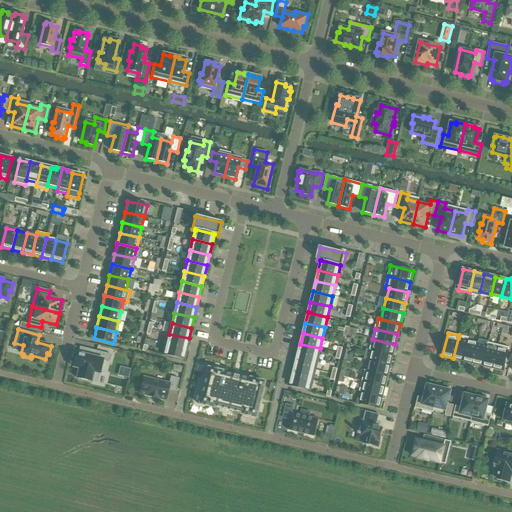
[(189,338),(169,334),(166,344),(186,349),(189,338)]
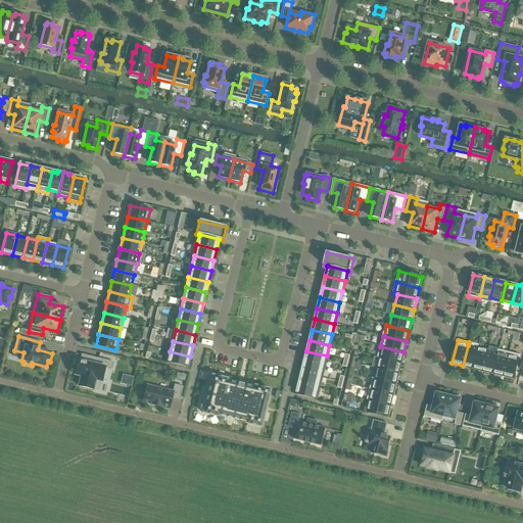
[(478,348),(468,345),(463,366),(473,368),(478,348)]
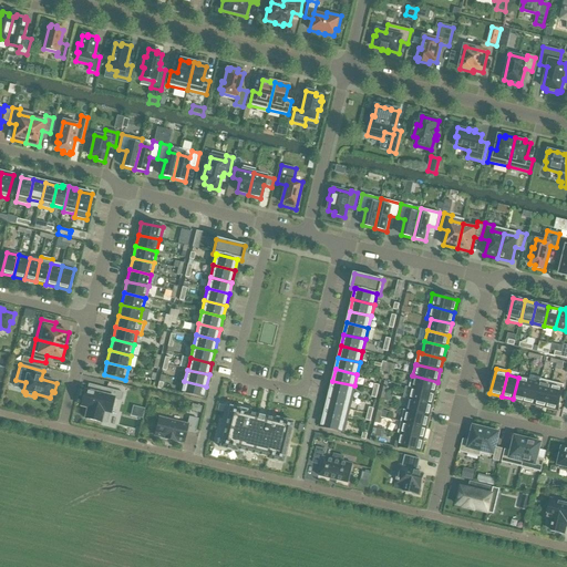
[(434,393),(437,382),(413,375),(410,388),(413,388),(434,393)]
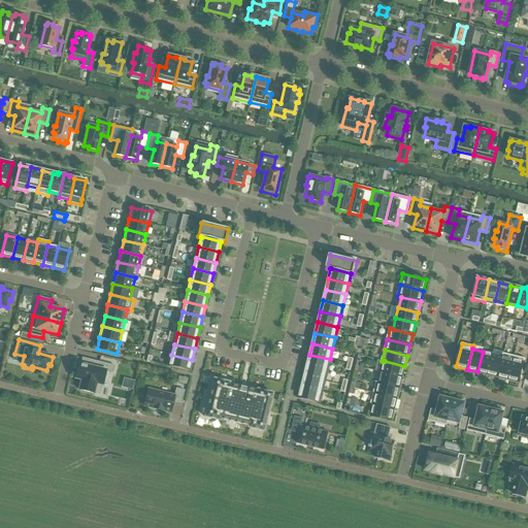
[(493,355),(483,352),(477,371),(488,374),(493,355)]
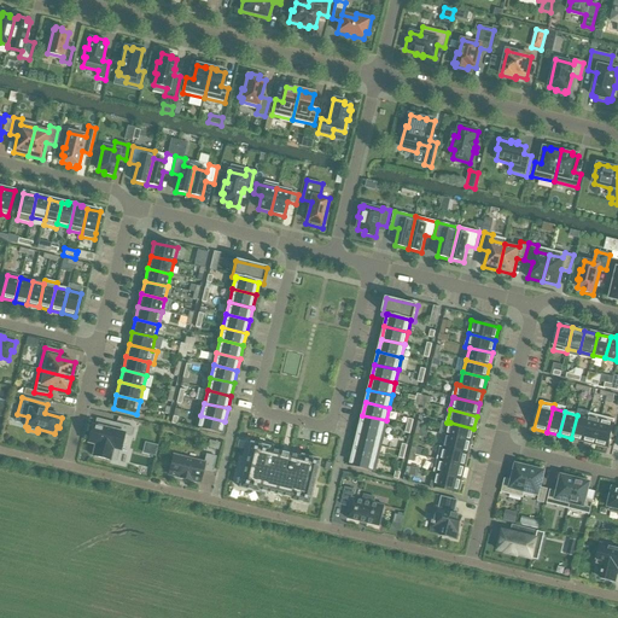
[(601,417),(589,414),(589,418),(583,441),(594,444),(601,417)]
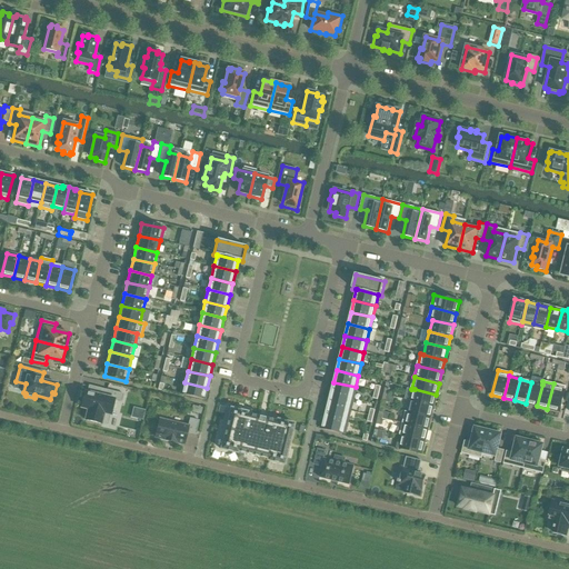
[(207,388),(185,382),(182,395),(203,400),(207,388)]
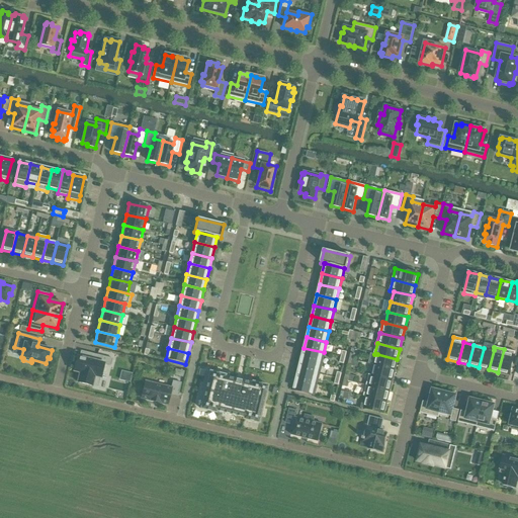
[(324,352),(304,348),(300,358),(321,363),(324,352)]
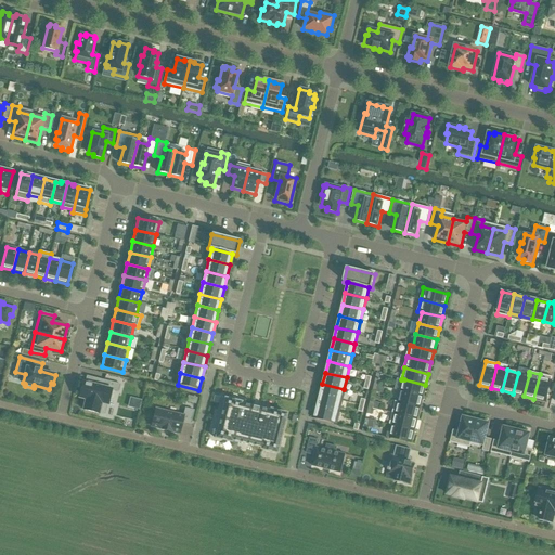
[(529,375),(518,373),(513,394),(524,396),(529,375)]
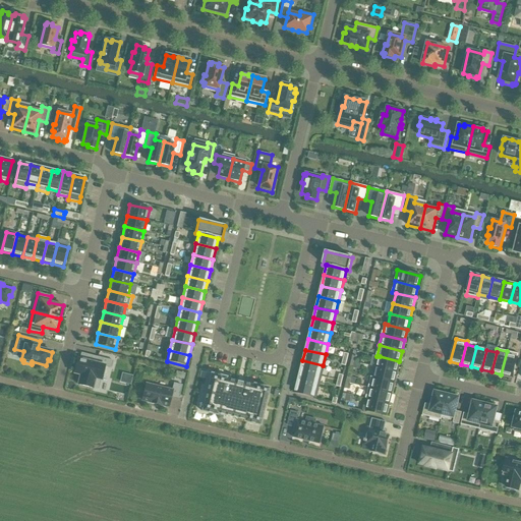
[(518,354),(507,351),(502,374),(513,377),(518,354)]
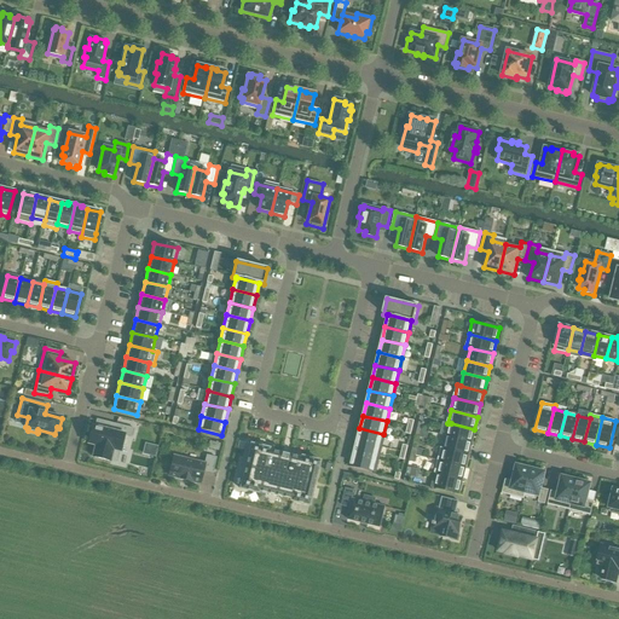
[(133,437),(134,429),(110,423),(108,431),(97,428),(97,432),(92,431),(88,444),(96,446),(93,457),(110,462),(114,451),(120,452),(125,435),(133,437)]
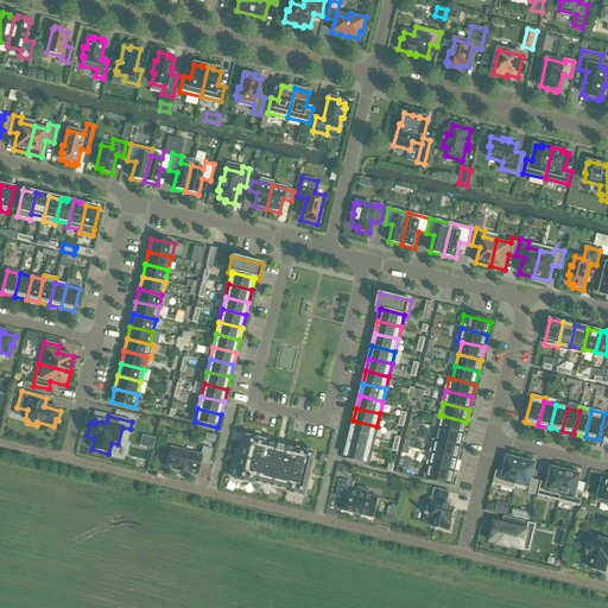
[(439,429),(463,435),(466,422),(443,416),(439,429)]
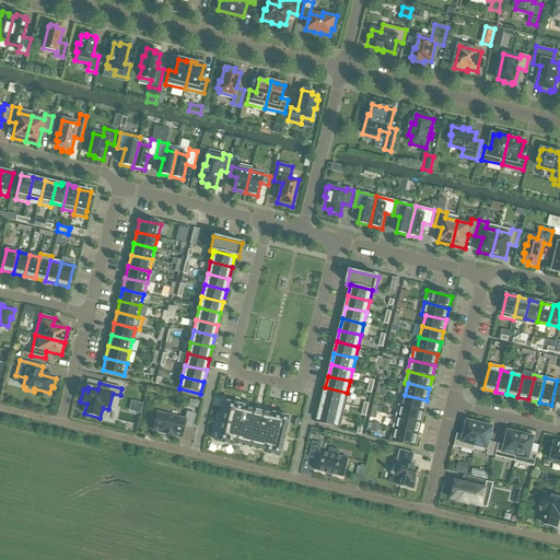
[(323,399),(343,404),(347,393),(325,387),(323,399)]
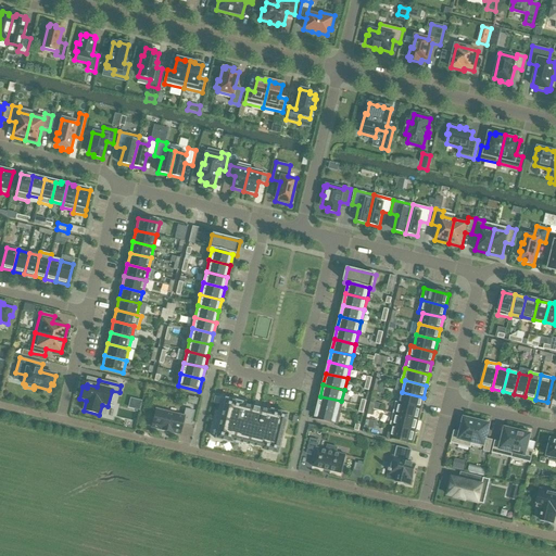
[(400,403),(420,408),(424,397),(402,392),(400,403)]
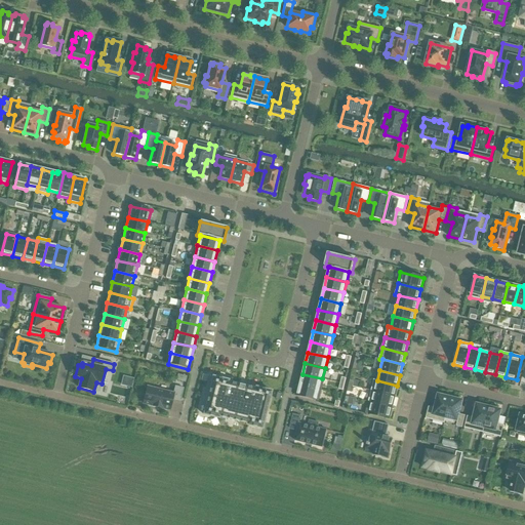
[(322,378),(303,374),(299,385),(320,390),(322,378)]
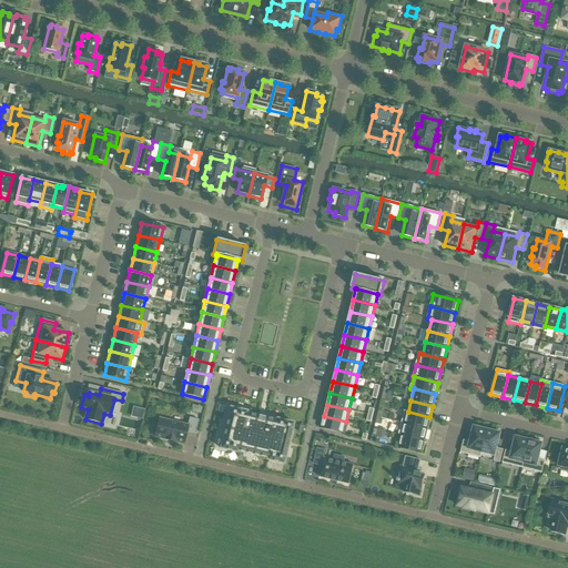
[(246,412),(231,408),(221,448),(236,453),(237,450),(267,458),(267,459),(283,464),(293,424),(277,419),(276,422),(246,414),(246,412)]
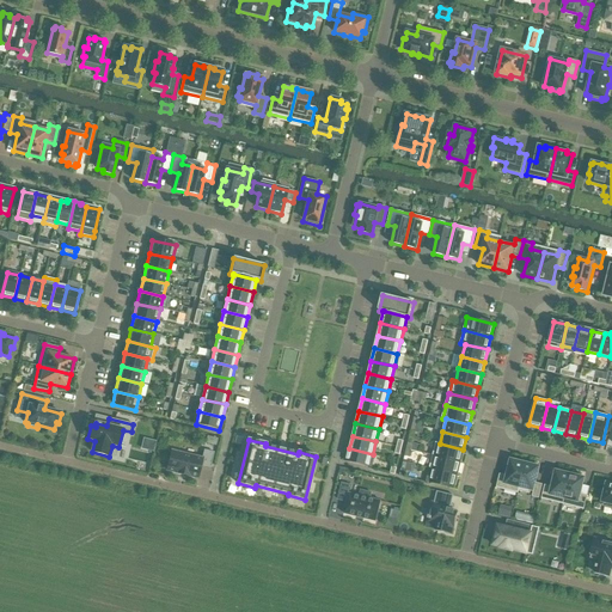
[(459,463),(463,450),(440,444),(436,444),(433,456),(459,463)]
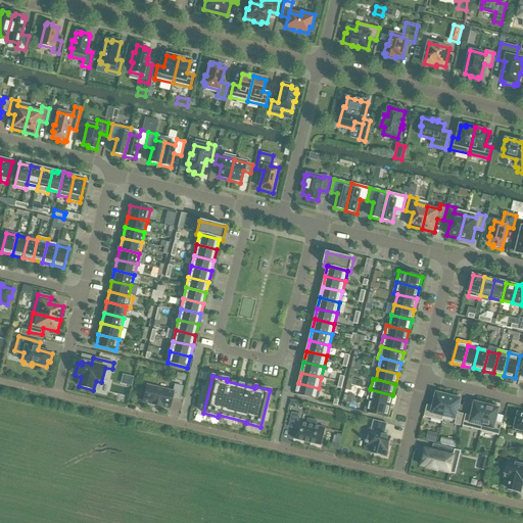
[(296,394),(316,399),(319,388),(298,383),(296,394)]
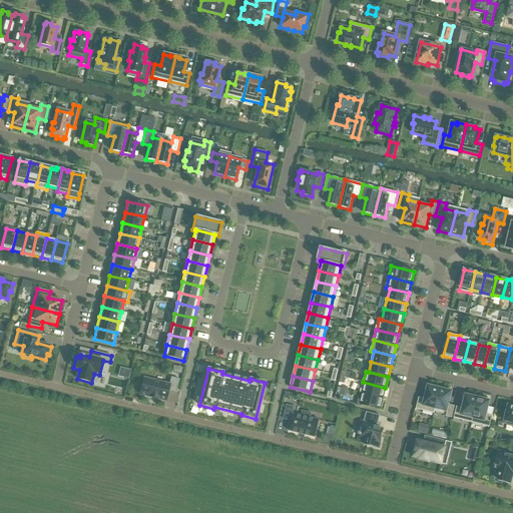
[(143,379),(139,394),(149,397),(158,400),(158,399),(166,401),(168,391),(176,392),(179,380),(171,378),(169,385),(143,379)]
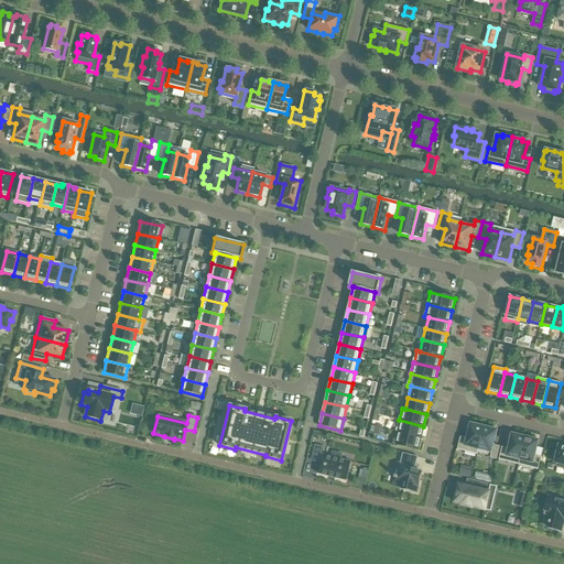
[(421,437),(423,426),(399,420),(397,432),(421,437)]
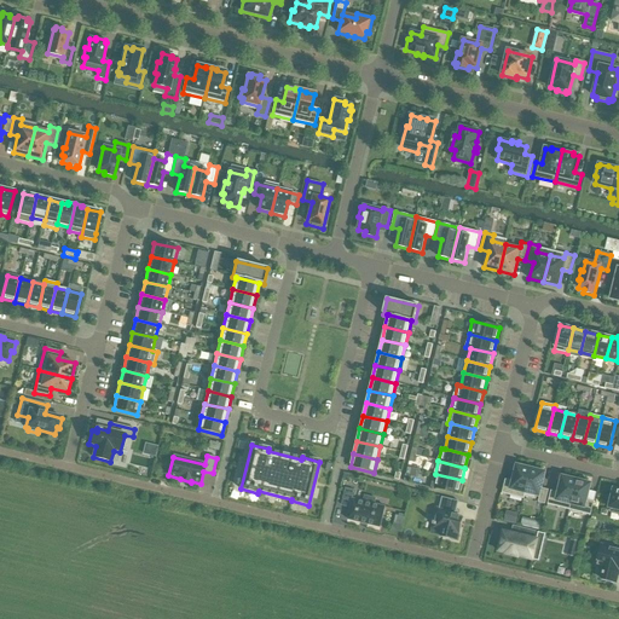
[(516,466),(513,481),(505,480),(502,493),(525,499),(526,493),(525,493),(531,468),(516,466)]
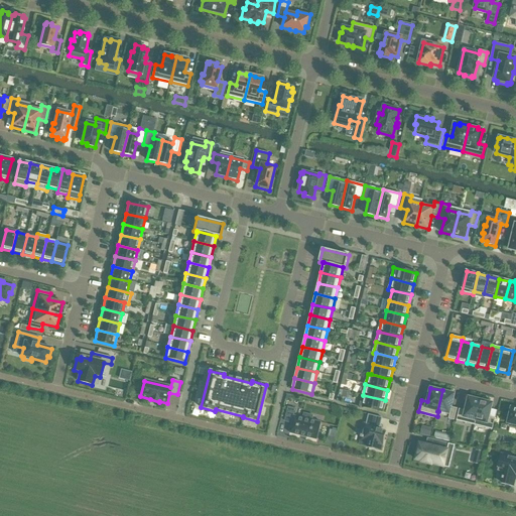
[(442,390),(437,411),(438,411),(449,414),(448,419),(455,420),(458,408),(452,407),(455,393),(442,390)]
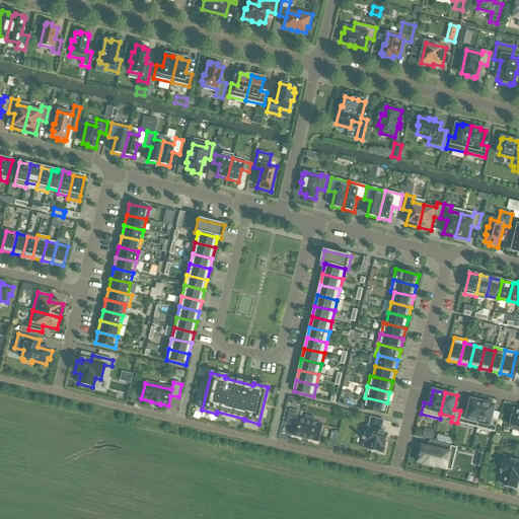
[(384,414),(387,402),(365,397),(364,397),(362,408),(384,414)]
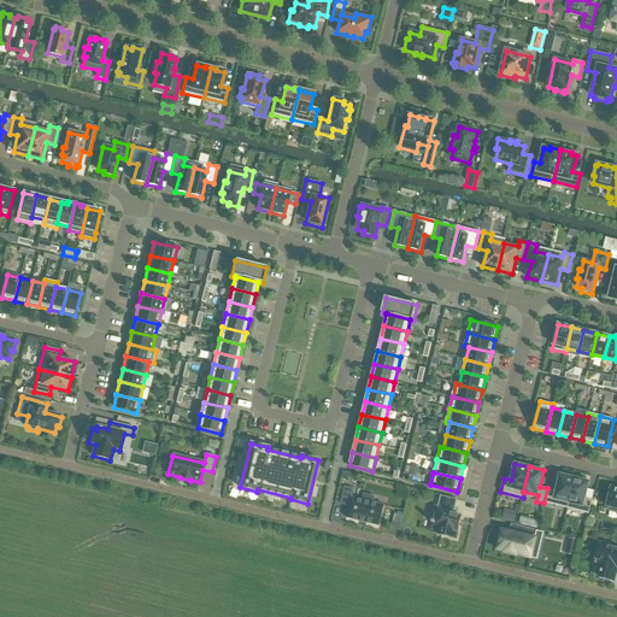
[(560,475),(557,491),(550,489),(546,503),(568,509),(575,479),(560,475)]
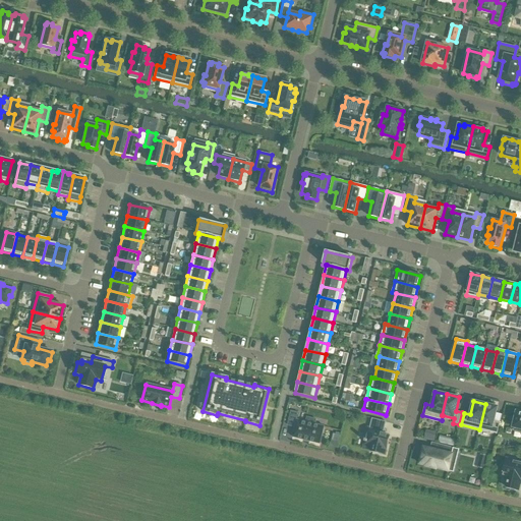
[(485,404),(479,429),(498,433),(501,422),(495,420),(498,407),(485,404)]
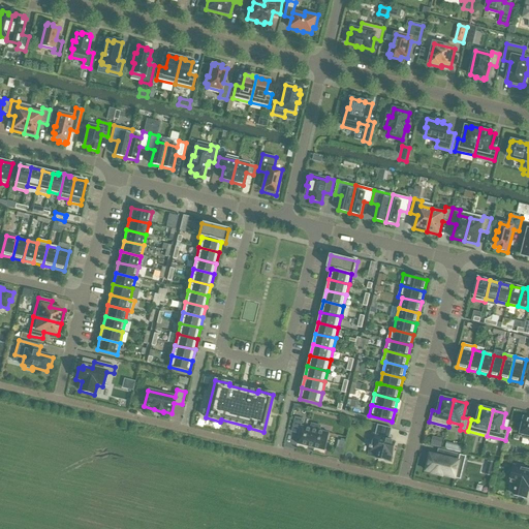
[(302,427),(304,419),(296,417),(292,432),(300,434),(297,444),(324,450),(330,433),(320,431),(321,426),(312,424),(311,429),(302,427)]
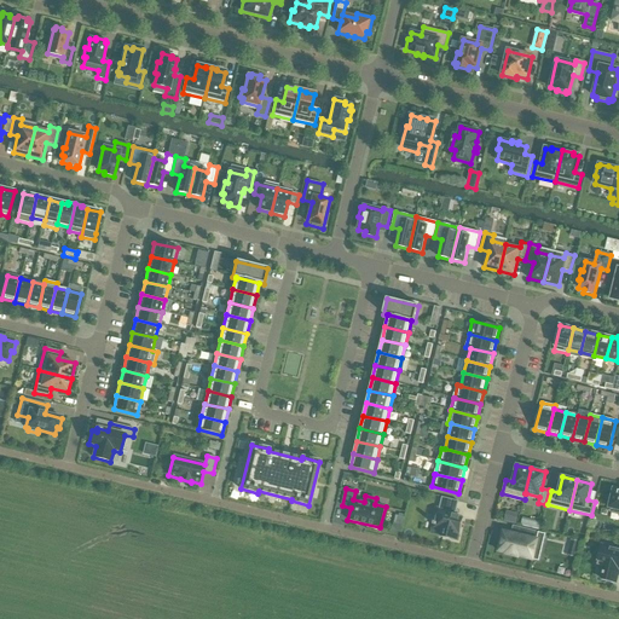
[(456,509),(440,505),(440,509),(438,508),(433,528),(443,531),(441,537),(458,542),(463,519),(460,518),(460,516),(455,515),(456,509)]
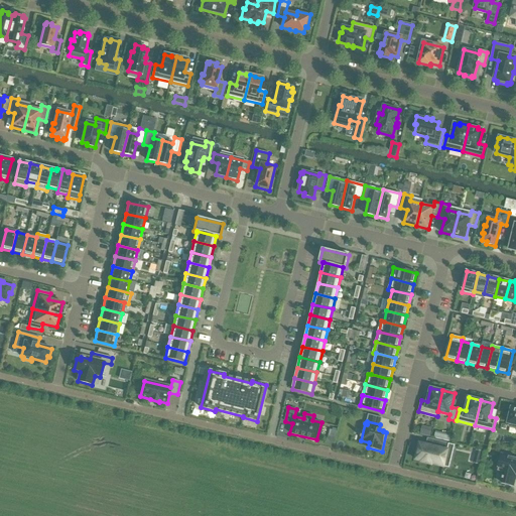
[(443,433),(441,439),(449,441),(452,435),(443,433)]
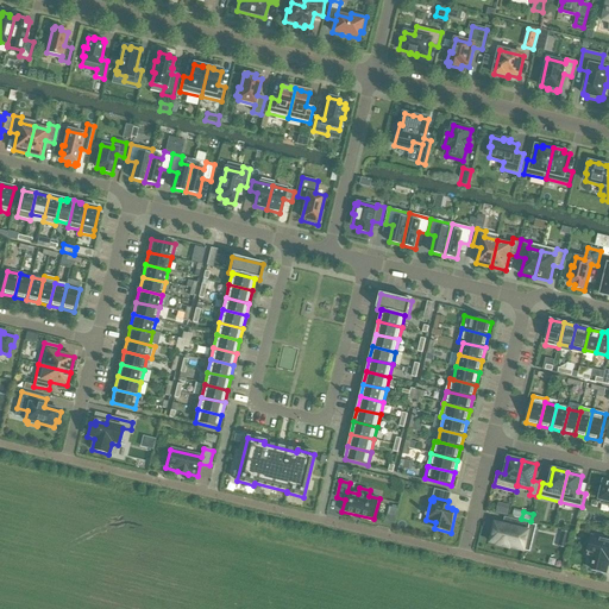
[(507,526),(496,523),(491,542),(497,544),(497,545),(509,548),(509,547),(523,551),(531,525),(509,519),(507,526)]
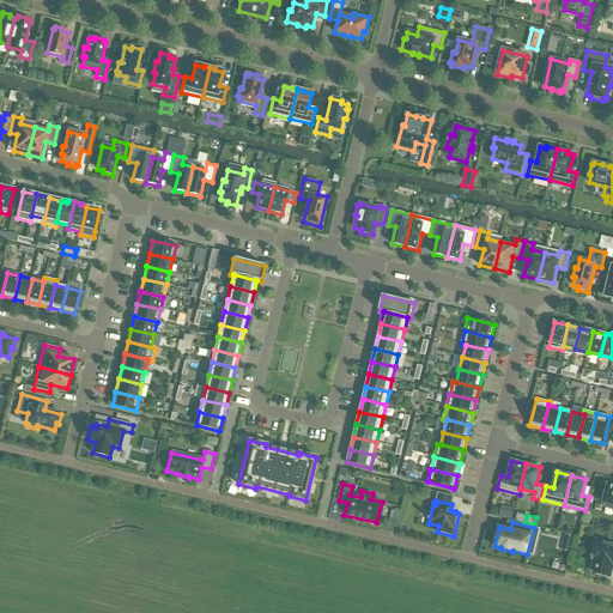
[(565,534),(563,541),(572,544),(574,536),(565,534)]
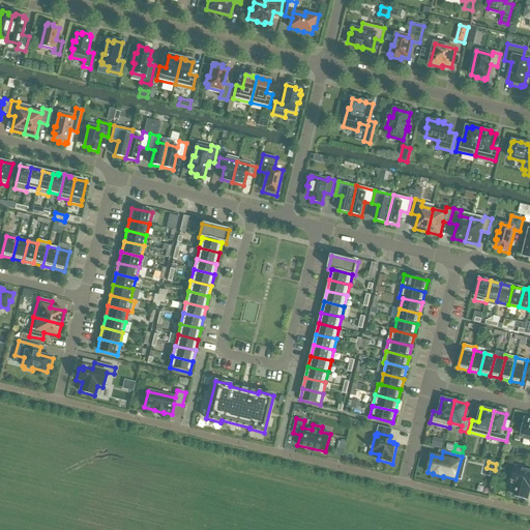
[(521,476),(513,475),(511,483),(519,486),(518,490),(517,490),(516,492),(517,492),(516,497),(528,500),(529,491),(529,490),(529,470),(523,468),(521,476)]
